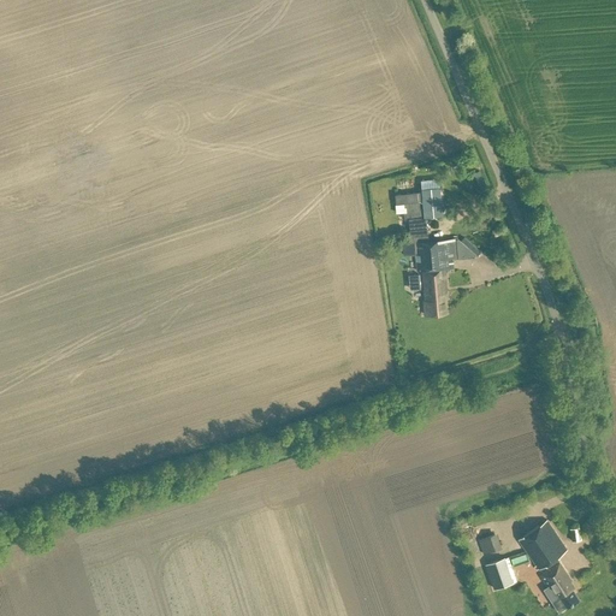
[(480,171),(474,175),(481,190),(487,188),(480,171)]
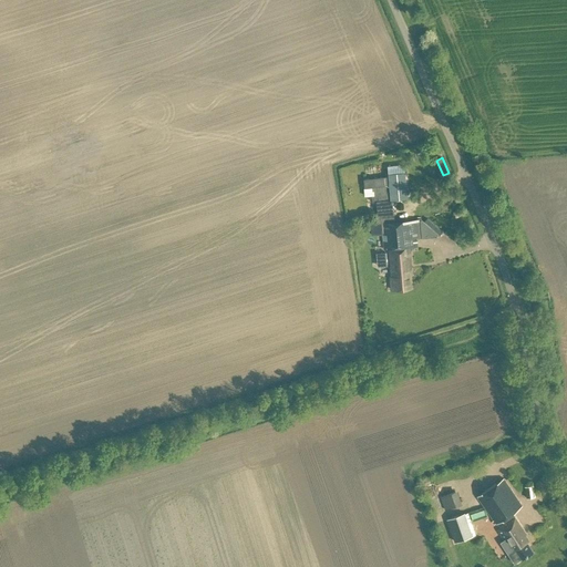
[(388,175),(391,200),(393,200),(408,199),(405,173),(388,175)]
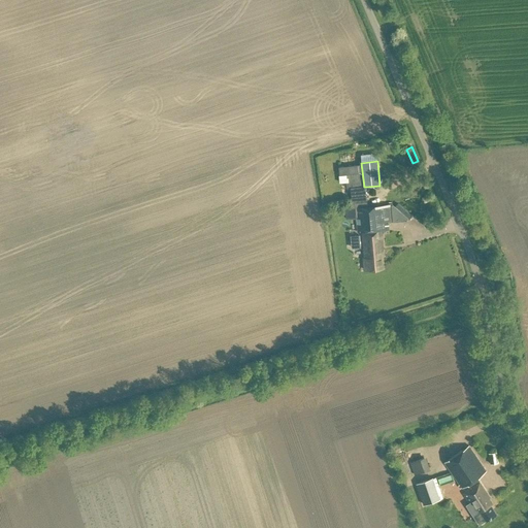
[(360,179),(359,172),(359,164),(339,166),(340,174),(345,173),(347,188),(351,187),(353,206),(367,204),(366,187),(364,187),(363,187),(362,178),(360,179)]
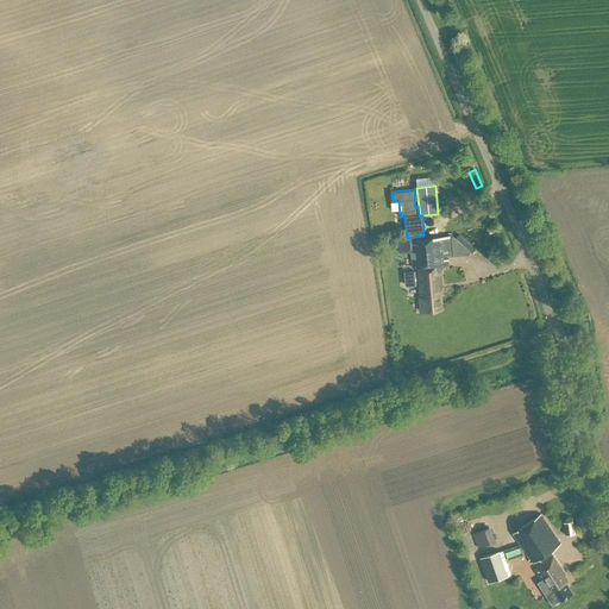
[(440,284),(438,264),(450,263),(449,256),(454,256),(452,233),(424,236),(407,238),(400,238),(399,251),(412,251),(413,269),(418,269),(420,297),(418,297),(419,312),(440,309),(438,284),(440,284)]
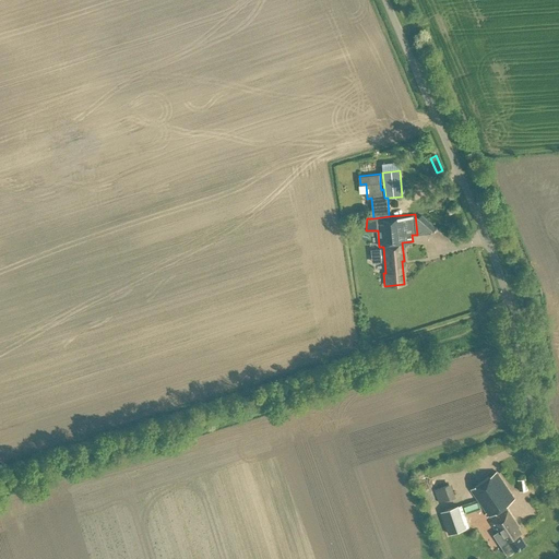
[(489,516),(514,498),(496,472),(471,489),(488,514),(486,515),(487,516),(489,515),(489,516)]
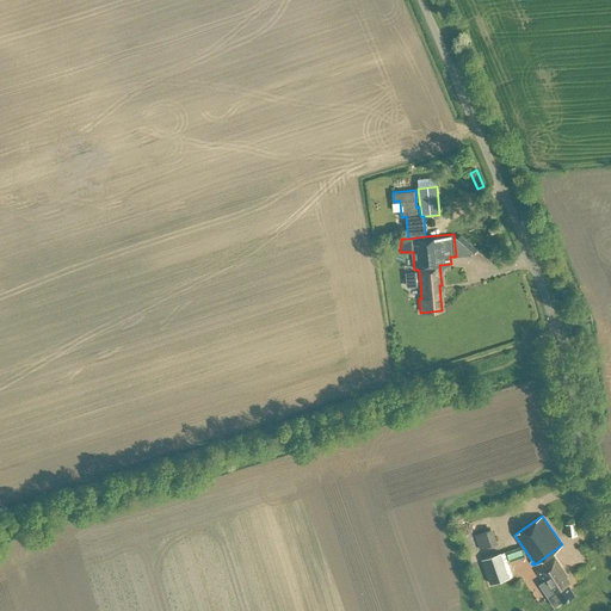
[(566,524),(568,536),(576,535),(575,523),(566,524)]
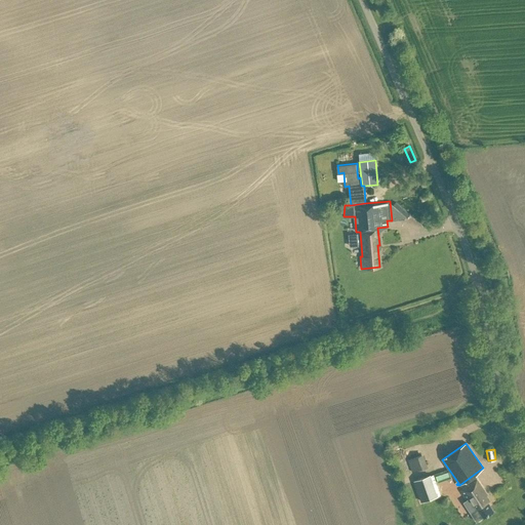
[(423,453),(408,458),(412,472),(428,466),(423,453)]
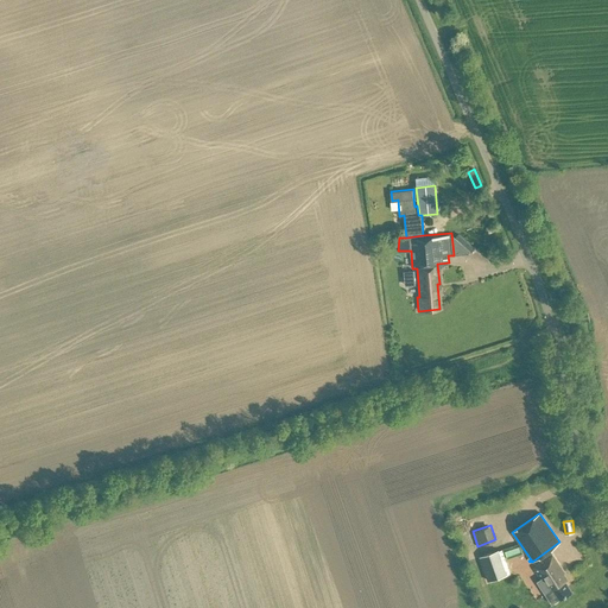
[(510,572),(502,549),(480,556),(488,580),(510,572)]
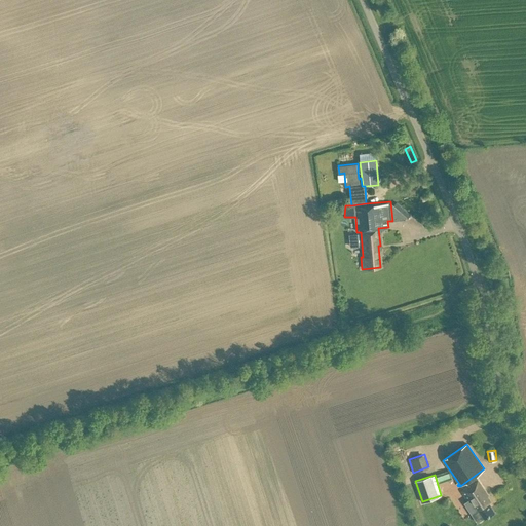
[(478,522),(494,511),(486,497),(489,495),(479,479),(462,490),(476,511),(472,513),(478,522)]
